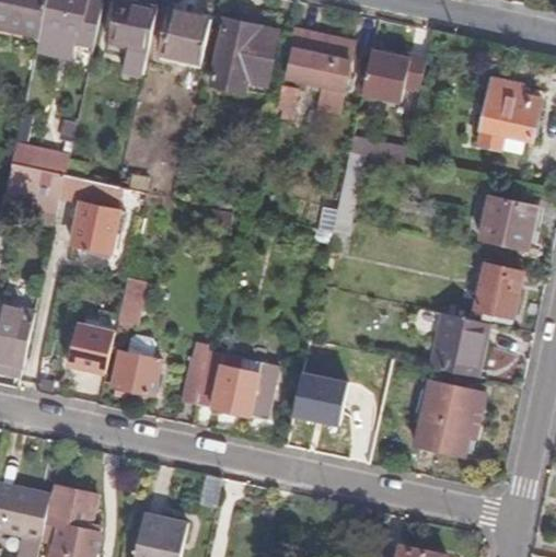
[(0,0),(0,24),(38,33),(45,0),(0,0)]
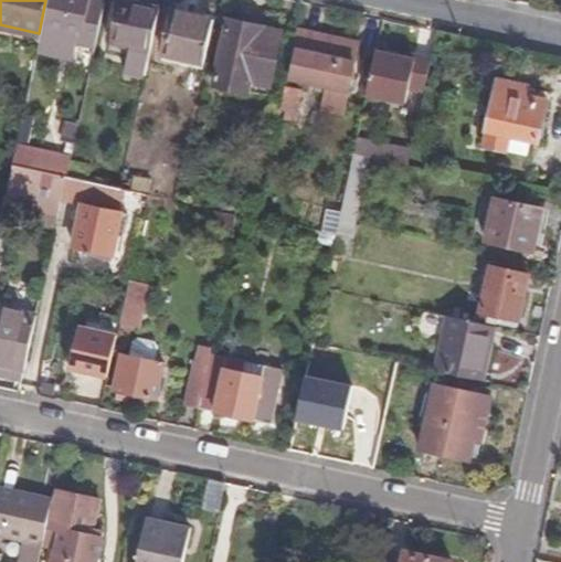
[(93,45),(102,0),(45,0),(39,33),(71,40),(93,45)]
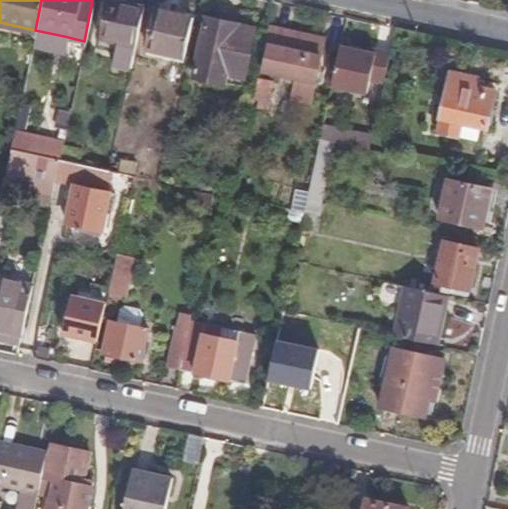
[(95,44),(132,52),(142,7),(121,2),(111,0),(106,0),(95,44)]
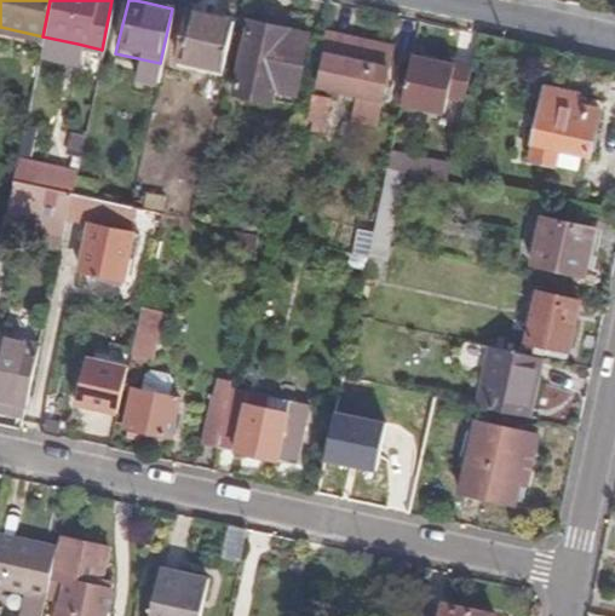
[(178,63),(222,73),(234,19),(211,15),(190,10),(178,63)]
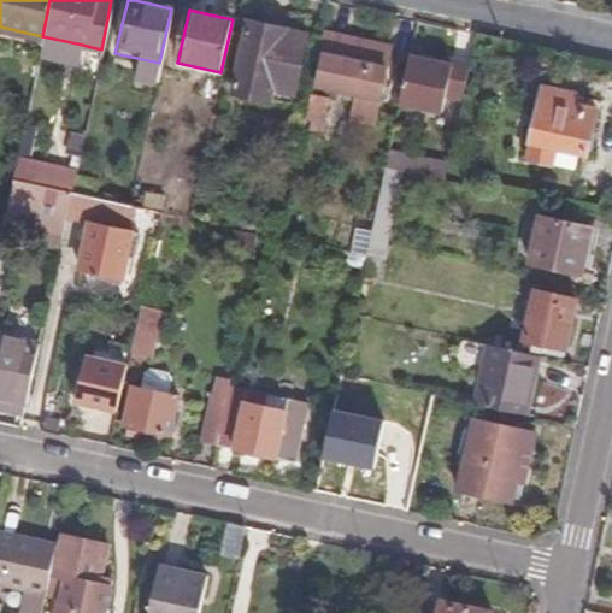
[(272,87),(295,92),(307,33),(277,27),(247,19),(231,92),(270,100),(272,87)]
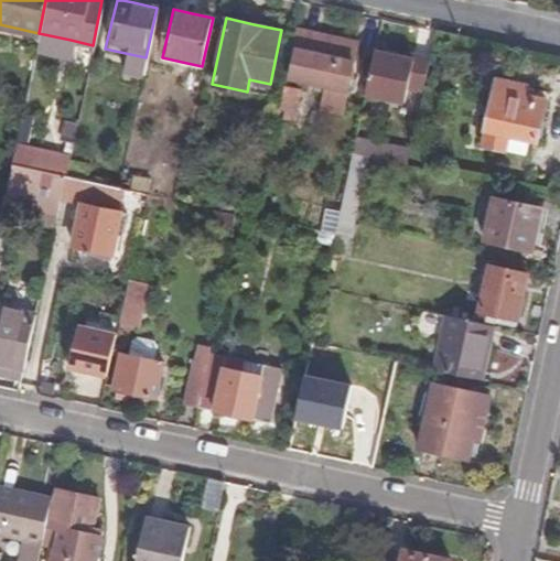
[(295,28),(284,75),(327,84),(322,107),(341,111),(356,41),(337,36),(295,28)]
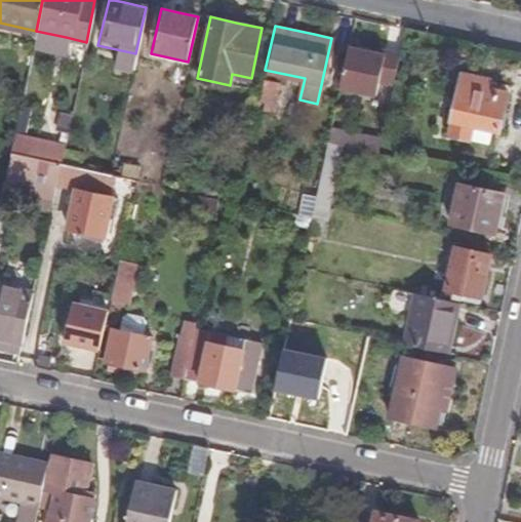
[(36,31),(33,44),(63,50),(66,37),(36,31)]
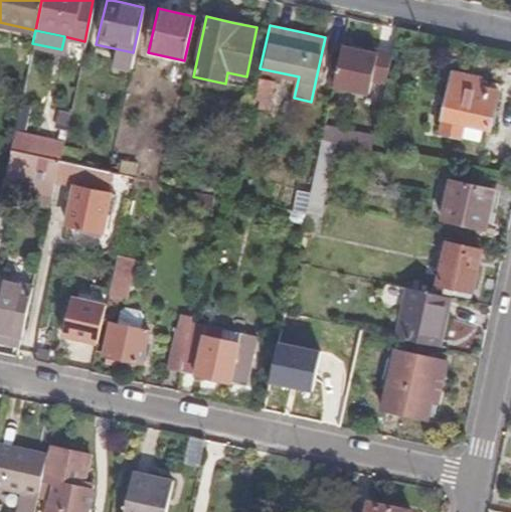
[(362,48),(343,44),(335,83),(367,91),(370,77),(383,80),(390,50),(378,47),(377,51),(362,48)]
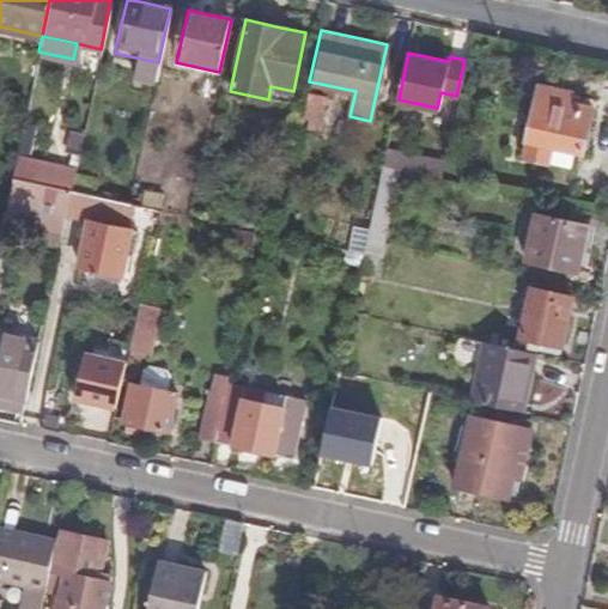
[(590,127),(594,108),(559,101),(561,90),(539,85),(523,156),(572,166),(576,148),(585,151),(590,127)]
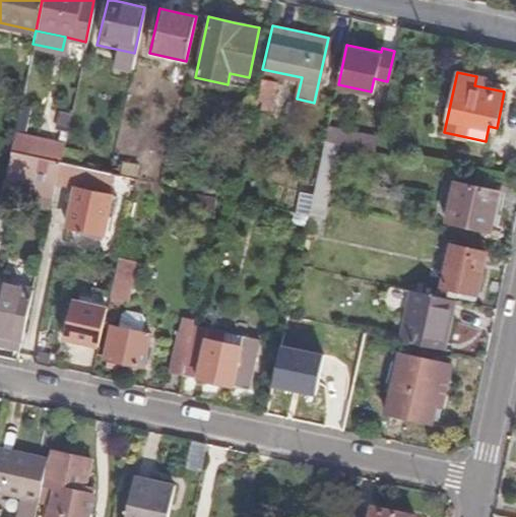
[(259,109),(270,111),(276,83),(260,79),(255,102),(260,104),(259,109)]
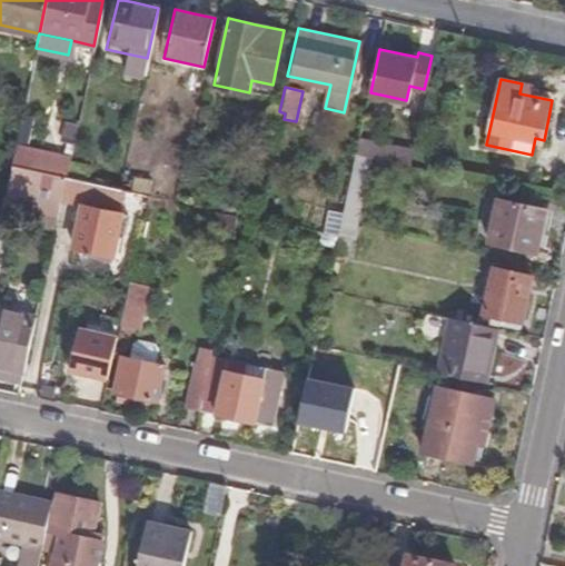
[(61,138),(73,141),(78,123),(65,120),(61,138)]
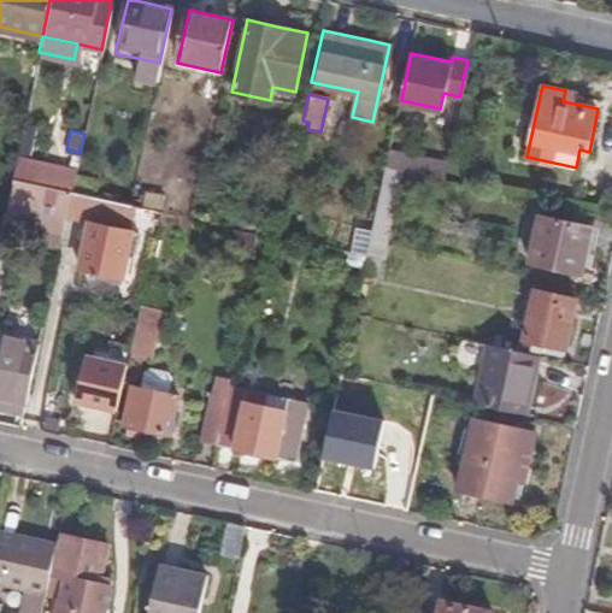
[(386,165),(401,169),(441,177),(445,161),(389,148),(386,165)]
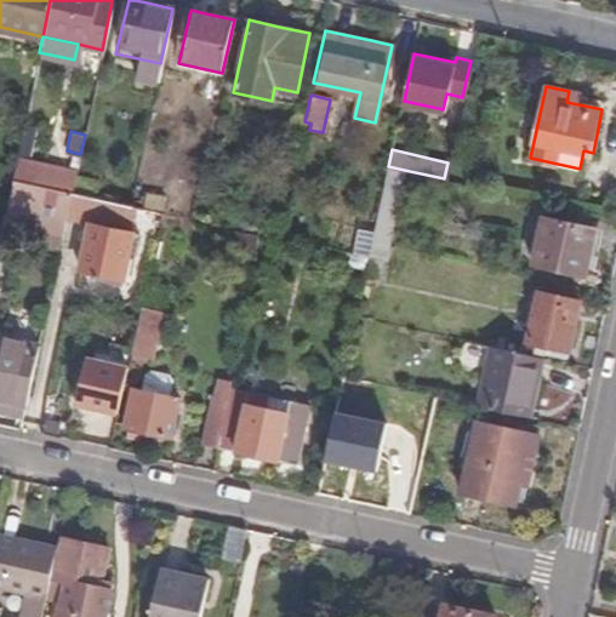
[(43,184),(58,188),(63,169),(20,159),(17,167),(15,178),(43,184)]
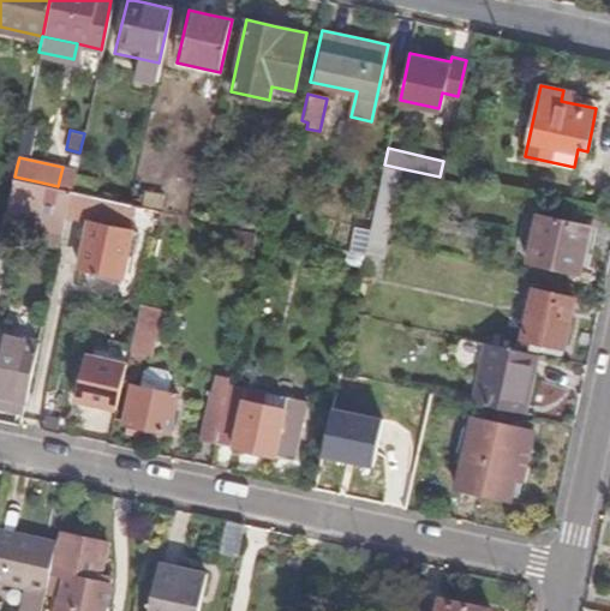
[(1,174),(15,177),(17,166),(4,162),(1,174)]
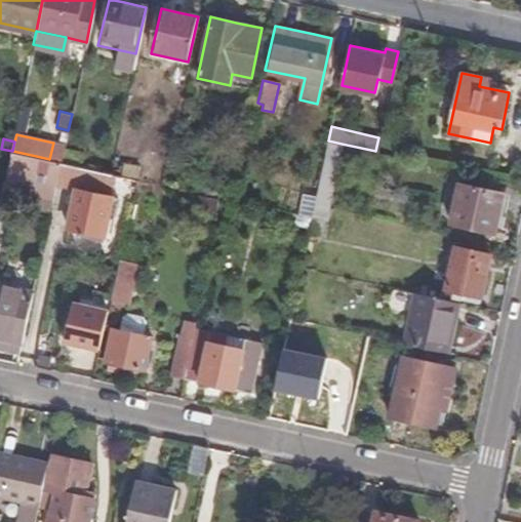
[(315,203),(327,206),(342,144),(328,141),(316,197),(315,203)]
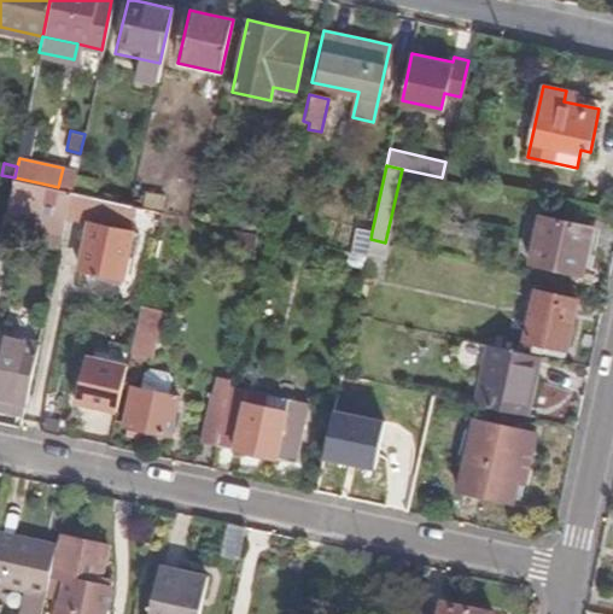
[(76,173),(71,191),(94,196),(98,177),(76,173)]
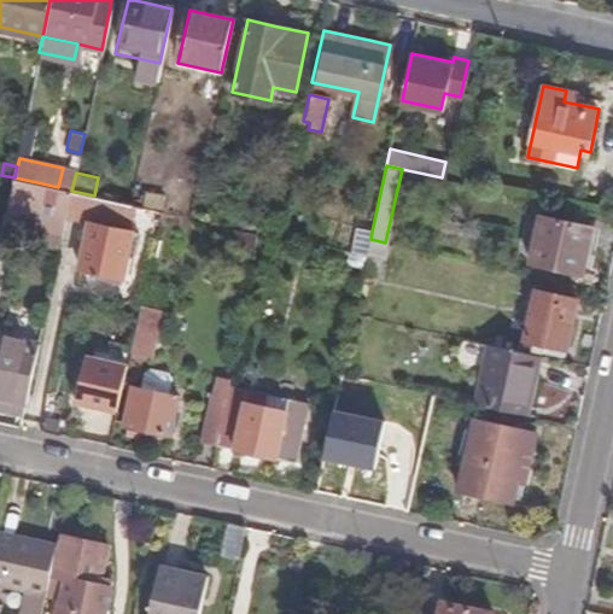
[(15,177),(6,212),(35,220),(42,183),(15,177)]
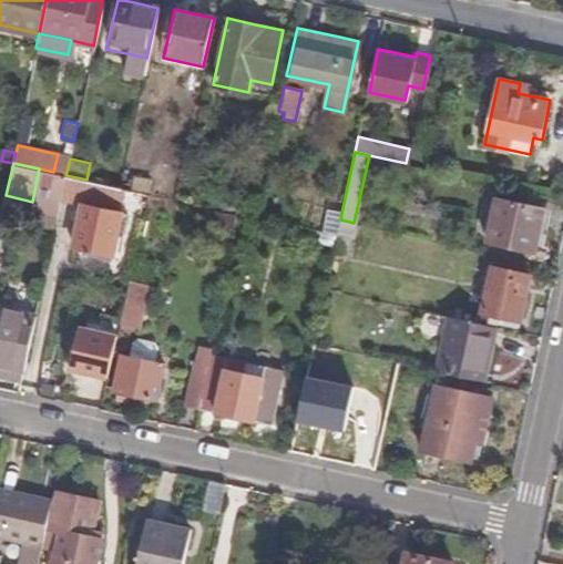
[(65,175),(61,197),(81,202),(86,180),(65,175)]
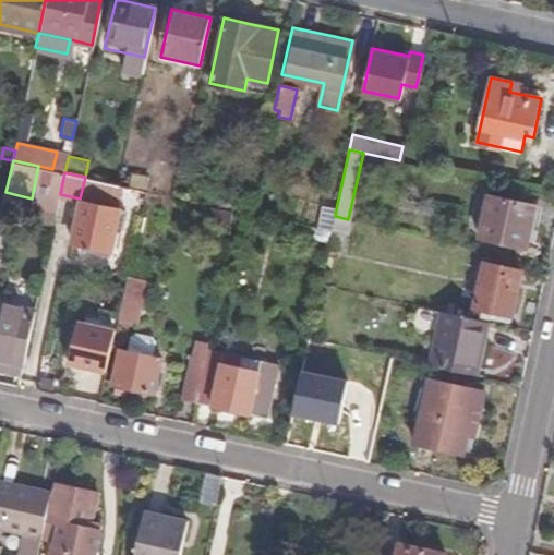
[(490,194),(480,236),(528,246),(532,227),(537,205),(490,194)]
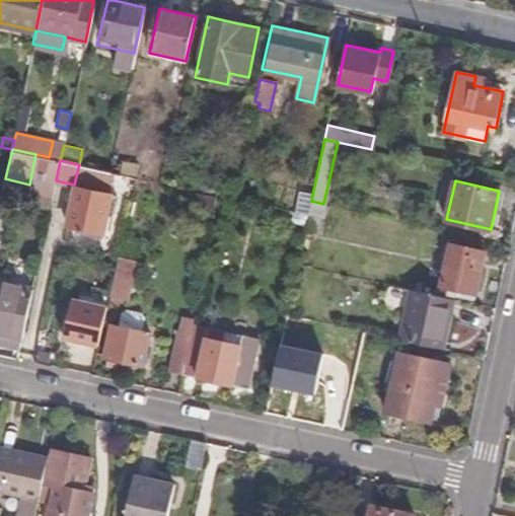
[(108,193),(74,185),(66,222),(86,226),(99,229),(108,193)]
